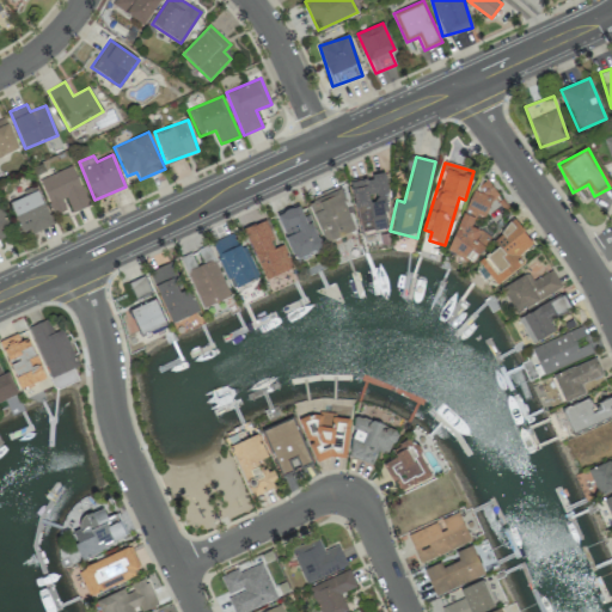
[(40,179),(53,214),(68,208),(71,213),(89,206),(73,166),(40,179)]
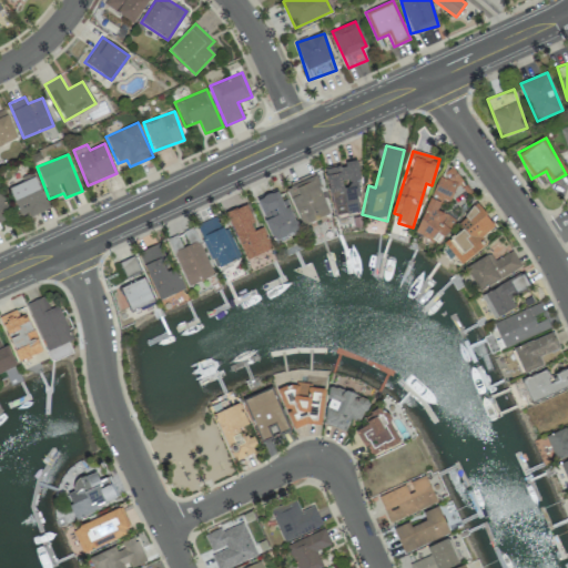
[(363,211),(355,160),(345,162),(345,165),(326,169),(334,216),(363,211)]
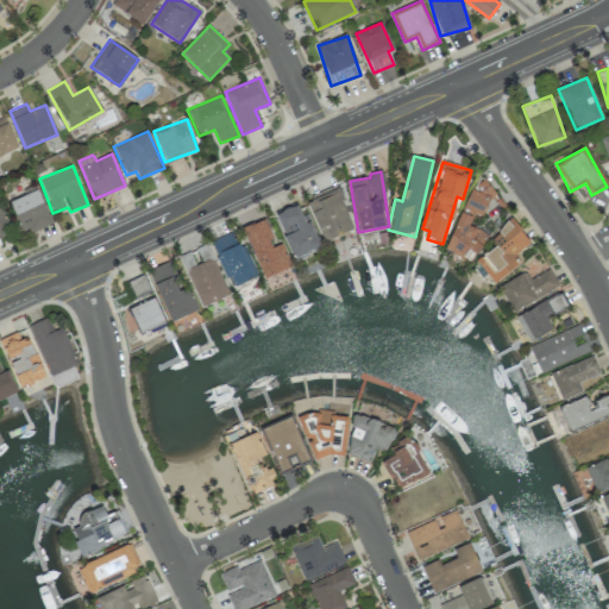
[(446,252),(473,262),(485,232),(469,226),(473,213),(483,217),(495,187),(472,180),(446,252)]
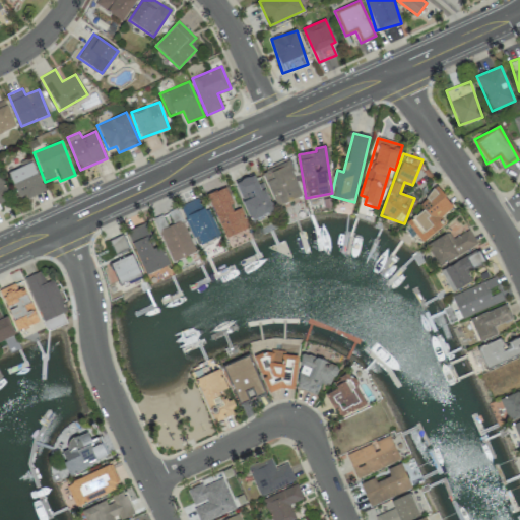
[(7,173),(21,201),(46,190),(29,157),(18,163),(20,167),(7,173)]
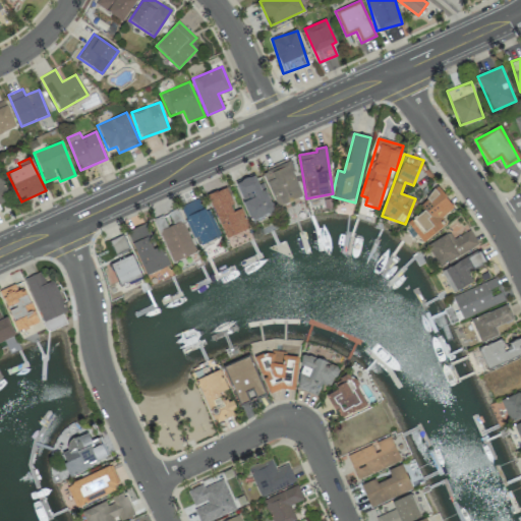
[(303,195),(288,161),(262,172),(277,207),(303,195)]
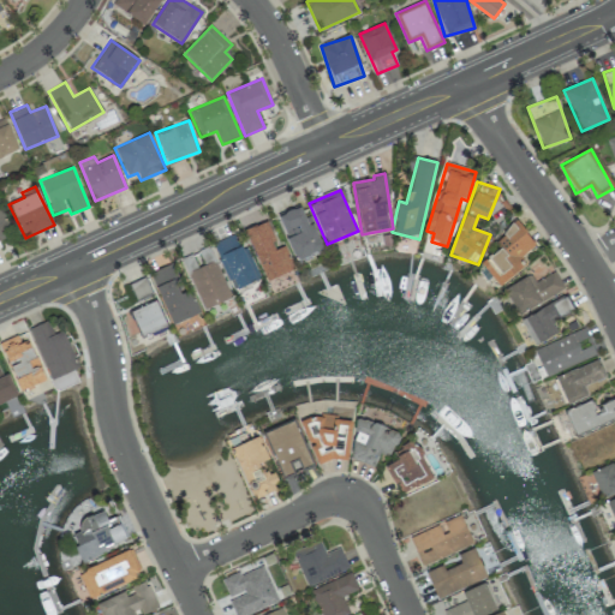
[(296,261),(324,250),(314,222),(308,225),(300,207),(278,215),(296,261)]
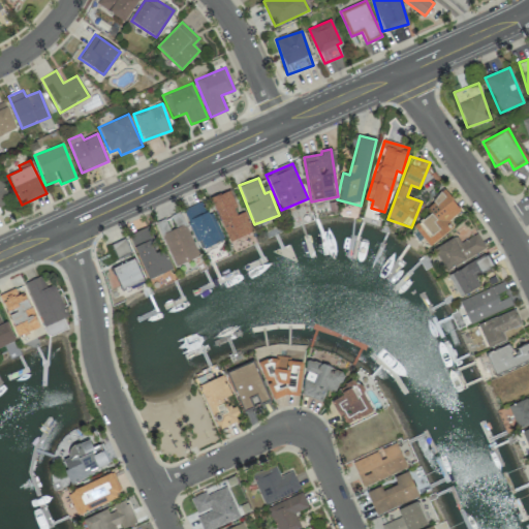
[(252,232),(245,211),(238,214),(228,190),(211,197),(227,241),(252,232)]
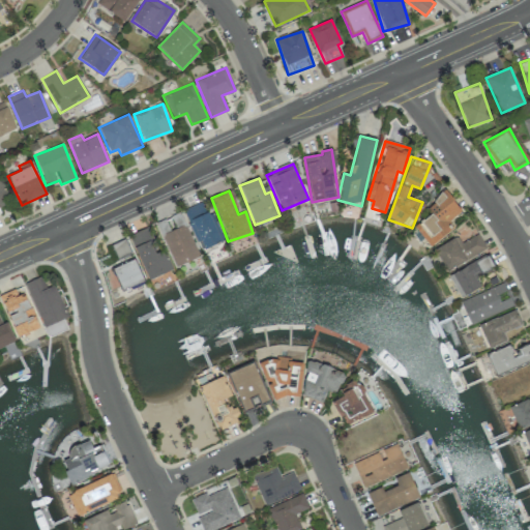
[(452,229),(447,223),(462,211),(445,190),(425,207),(431,213),(414,227),(431,246),(452,229)]
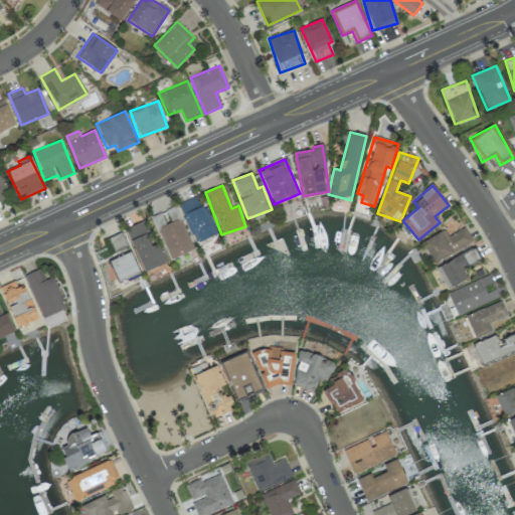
[(214,234),(197,195),(178,204),(195,242),(214,234)]
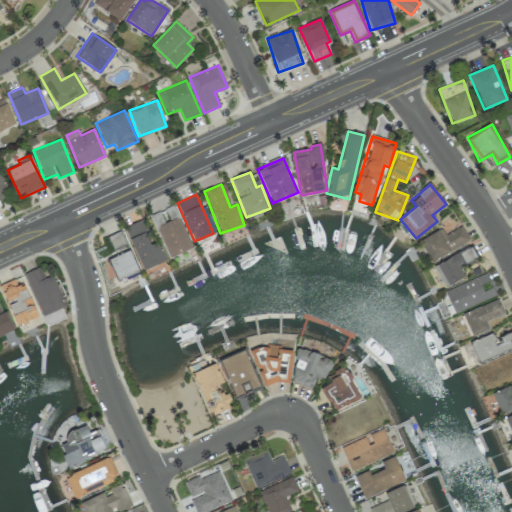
[(169,258),(192,248),(180,217),(163,223),(160,217),(156,218),(155,215),(152,216),(169,258)]
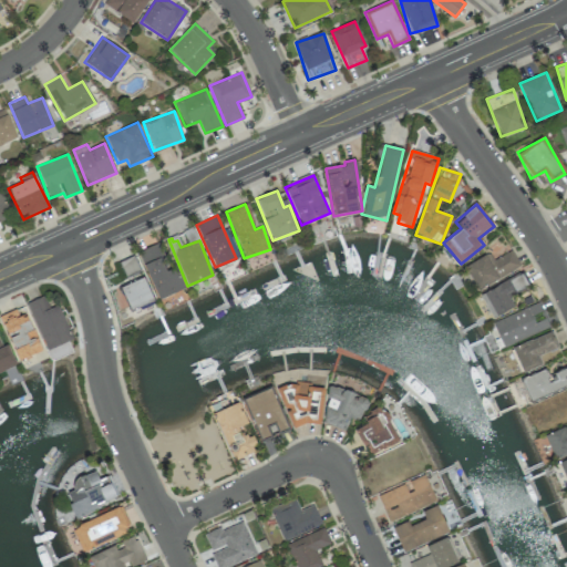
[(184,288),(175,267),(168,269),(157,244),(137,251),(158,299),(184,288)]
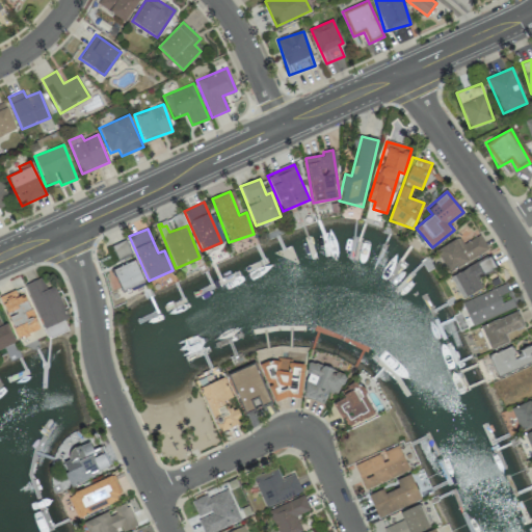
[(488,250),(480,235),(462,244),(458,238),(436,249),(448,271),(488,250)]
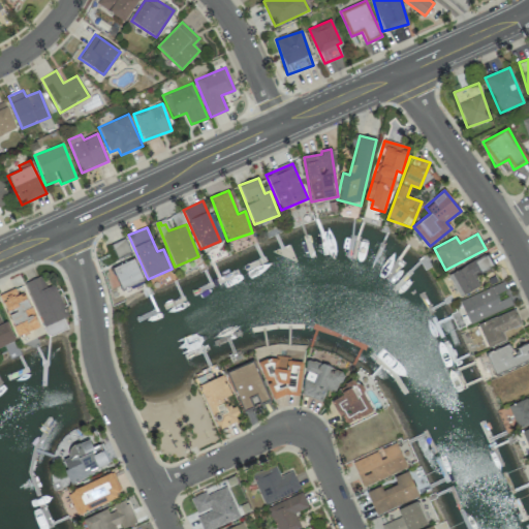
[(447,274),(459,297),(479,287),(474,276),(493,268),(487,255),(447,274)]
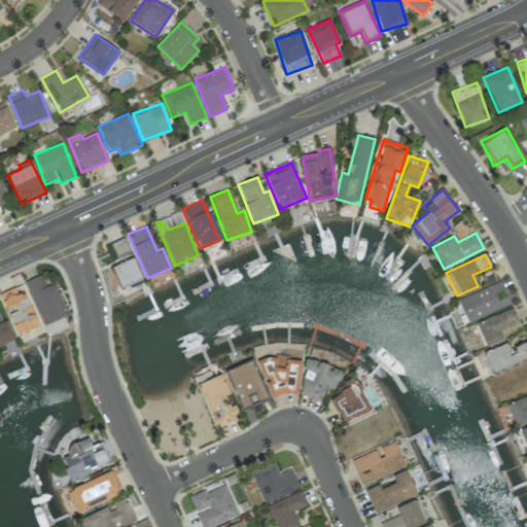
[(112,266),(120,288),(142,280),(134,257),(112,266)]
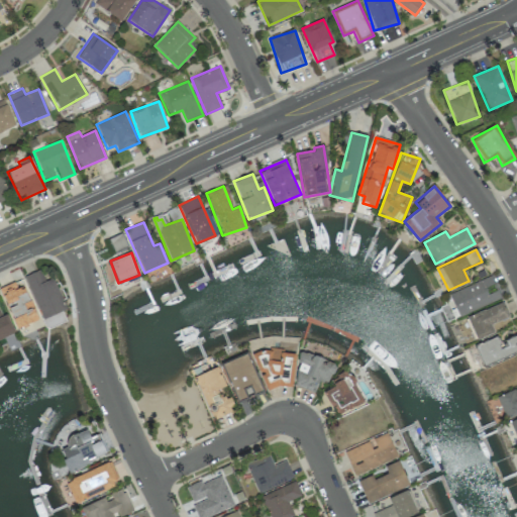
[(54,278),(44,281),(40,270),(24,276),(45,328),(66,320),(62,310),(66,308),(54,278)]
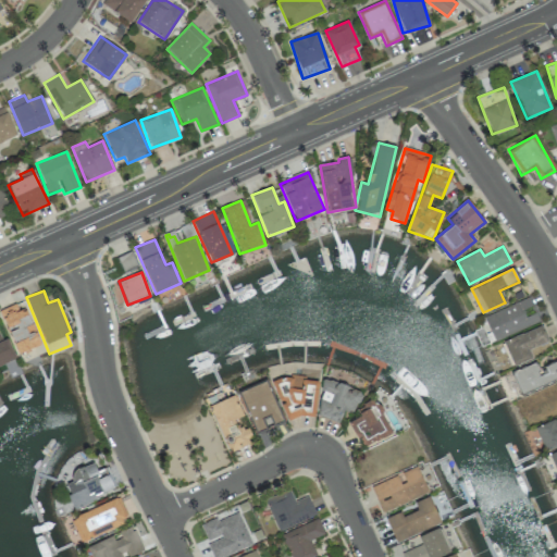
[(540,322),(530,297),(484,316),(494,341),(540,322)]
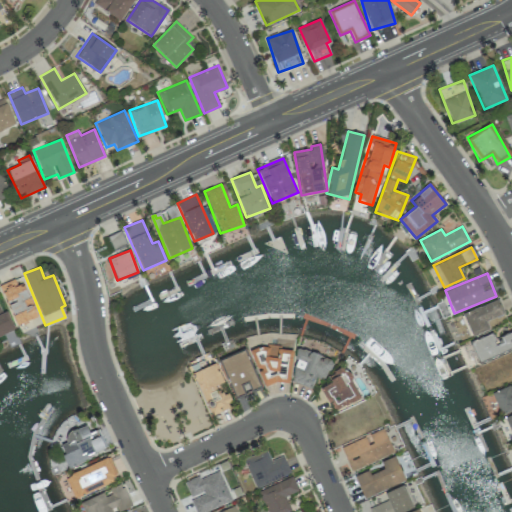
[(35,319),(22,277),(1,284),(14,326),(35,319)]
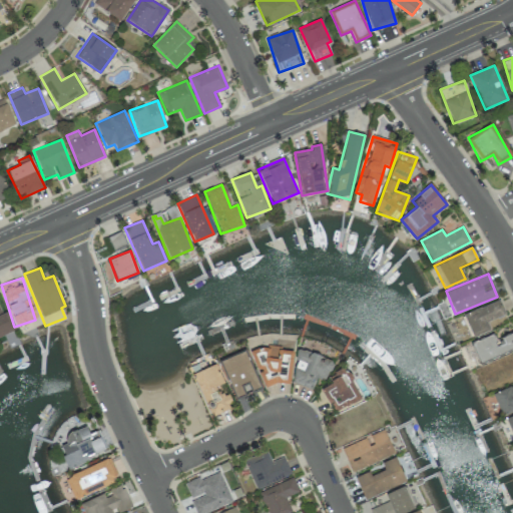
[(505,315),(498,300),(463,314),(473,337),(490,330),(487,322),(505,315)]
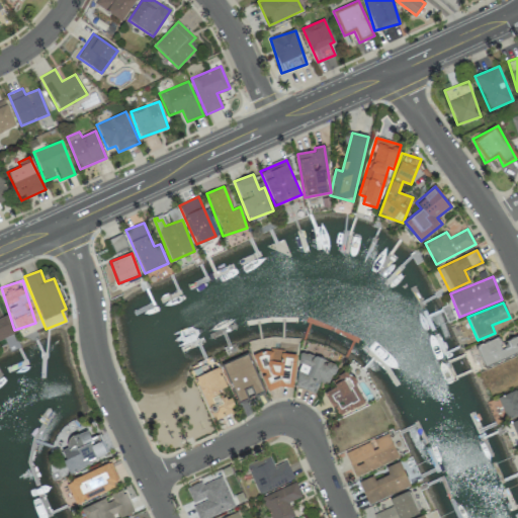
[(485,366),(517,351),(517,335),(501,344),(498,337),(477,346),(485,366)]
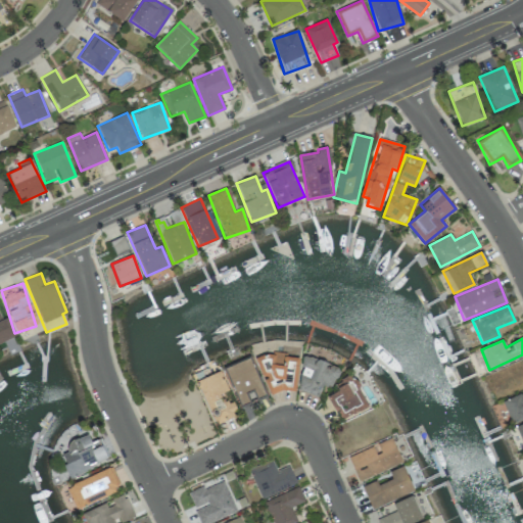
[(295,392),(298,357),(265,353),(262,389),(295,392)]
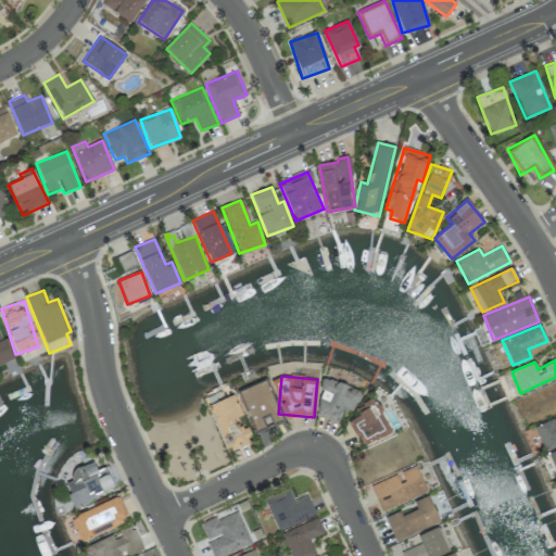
[(339,421),(343,408),(354,412),(362,391),(326,378),(314,413),(339,421)]
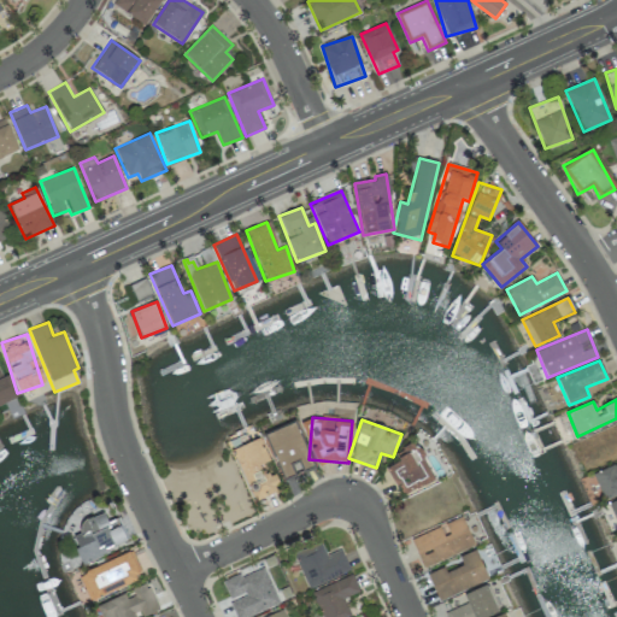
[(313,465),(295,422),(266,433),(285,477),(313,465)]
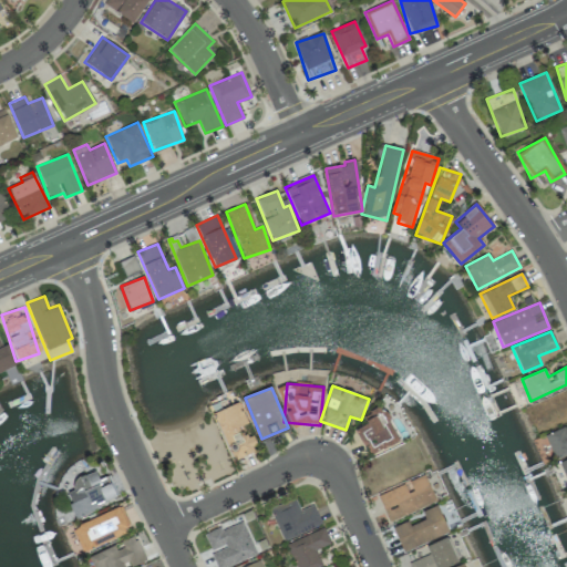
[(213,413),(233,460),(258,449),(253,433),(243,437),(239,428),(248,423),(239,402),(213,413)]
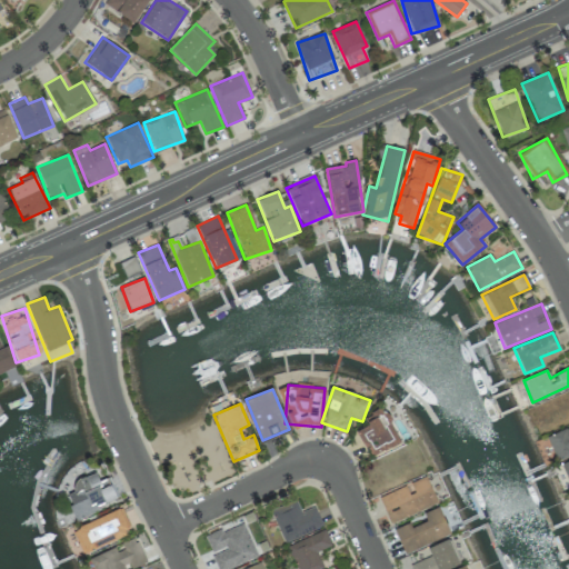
[(371,458),(401,442),(383,408),(365,418),(368,425),(357,431),(371,458)]
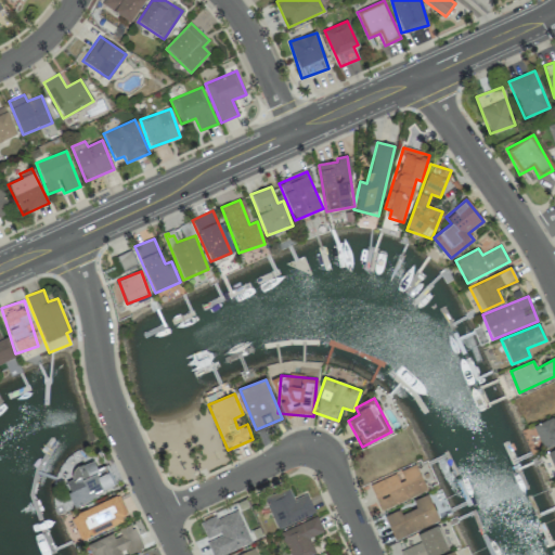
[(554,441),(554,416),(533,425),(542,447),(554,441)]
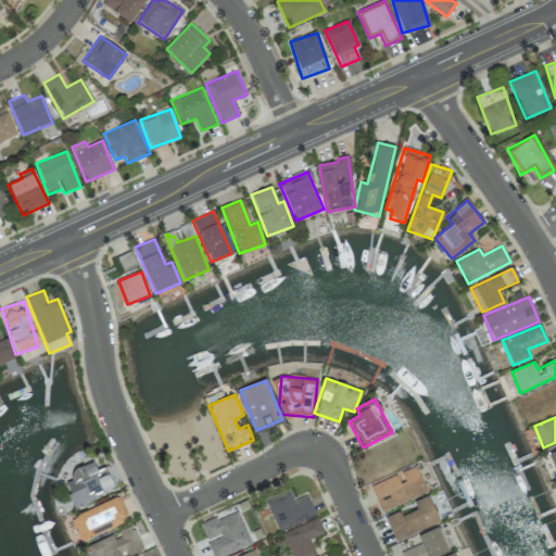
[(74,507),(115,490),(109,472),(100,477),(92,460),(70,471),(74,480),(63,484),(74,507)]
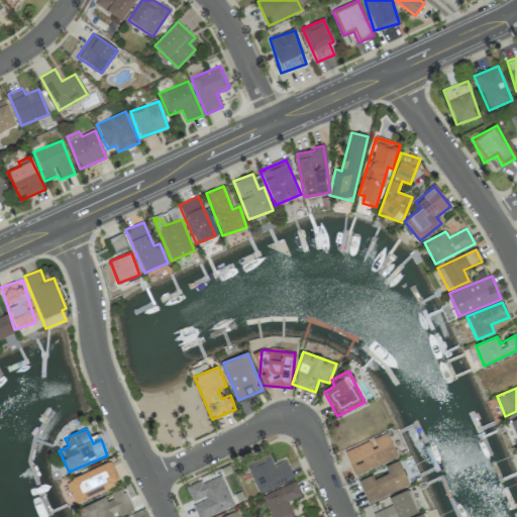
[(398,457),(387,432),(344,450),(355,476),(398,457)]
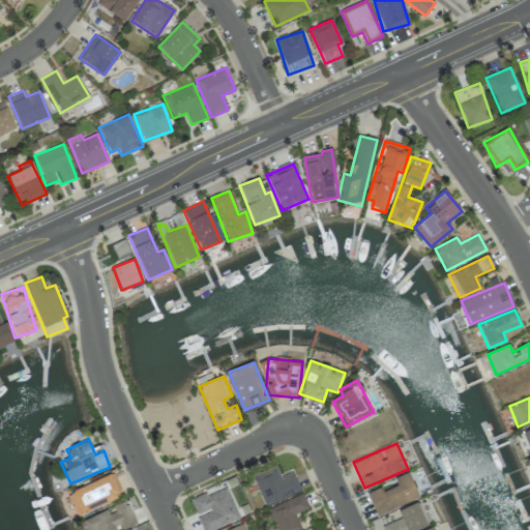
[(293,471),(281,476),(275,465),(252,475),(265,506),(301,490),(293,471)]
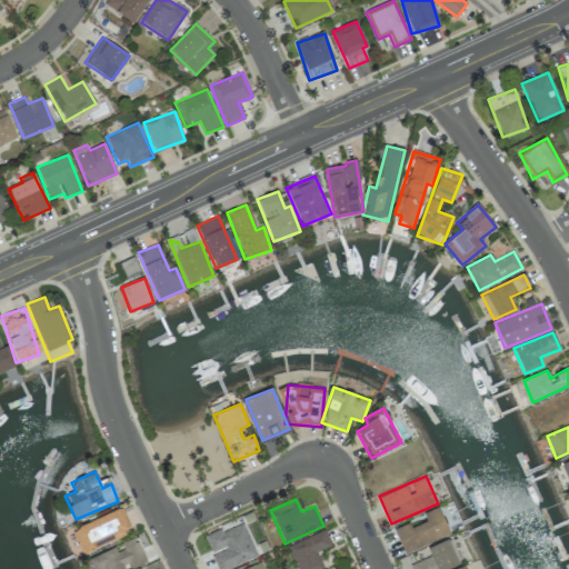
[(450,536),(440,507),(423,512),(426,521),(410,527),(409,523),(396,528),(403,551),(450,536)]
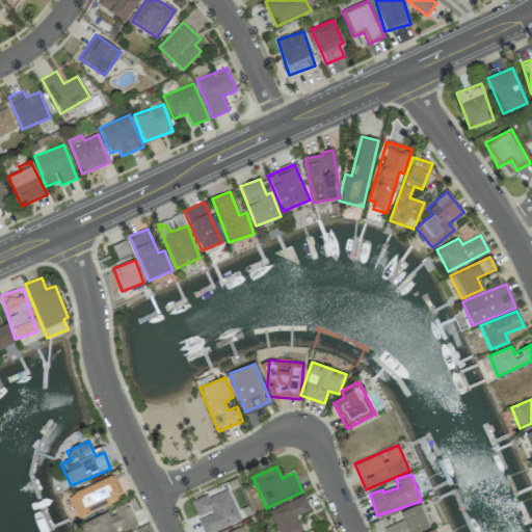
[(78,519),(123,498),(112,475),(68,495),(78,519)]
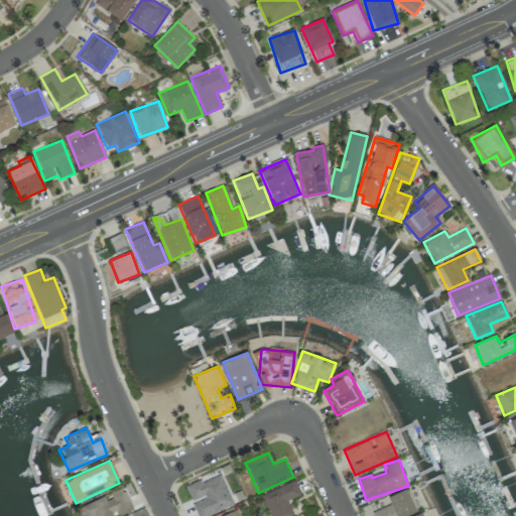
[(206,515),(234,504),(221,473),(186,487),(192,503),(191,503),(197,515),(206,515)]
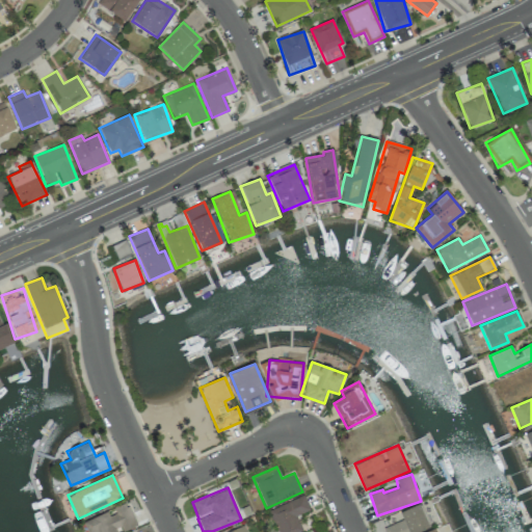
[(299,531),(302,531),(296,515),(310,509),(304,495),(268,510),(277,531),(299,531)]
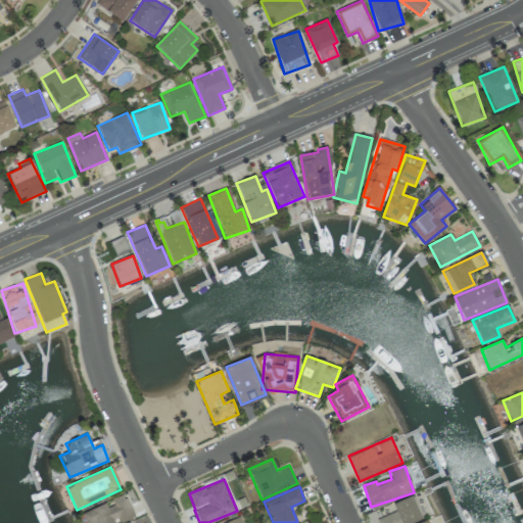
[(86,522),(122,522),(135,518),(125,494),(82,513),(86,522)]
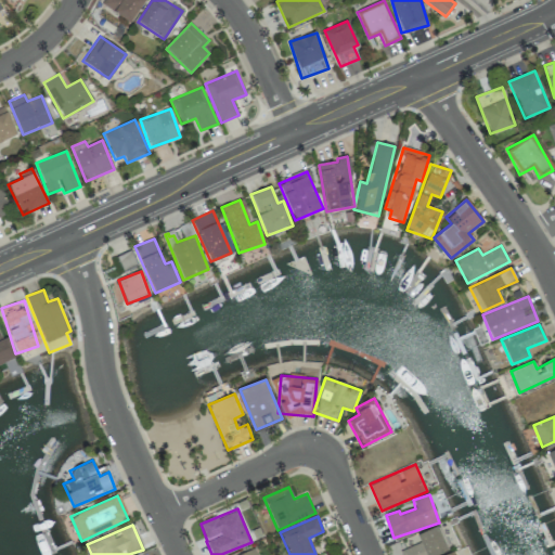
[(417,534),(421,541),(401,551),(402,554),(436,554),(449,550),(438,525),(417,534)]
